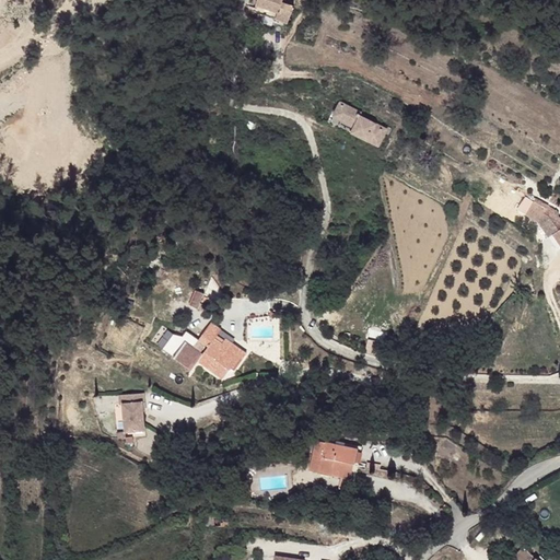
[(282,0),(257,0),(254,10),(255,11),(264,15),(276,19),(288,23),(294,6),(282,2),(282,0)]
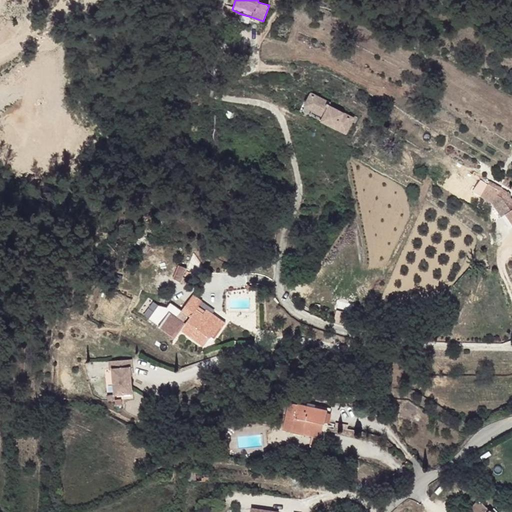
[(311,91),(301,110),(322,120),(346,133),(353,118),(347,115),(329,106),(331,102),(311,91)]
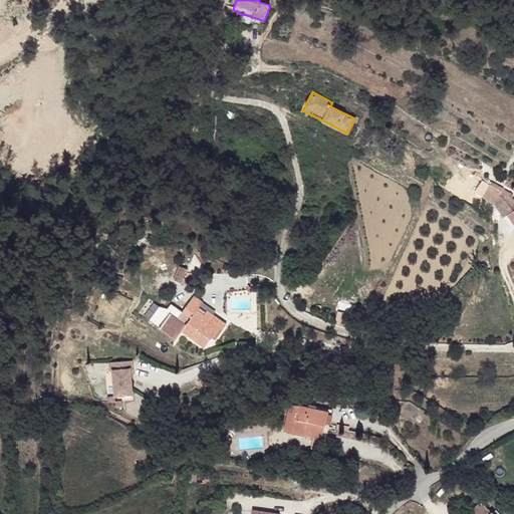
[(494,204),(504,217),(508,214),(513,222),(513,209),(513,211),(504,197),(500,195),(503,188),(499,185),(497,188),(493,186),(495,183),(492,181),(490,185),(482,180),(475,192),(494,204)]
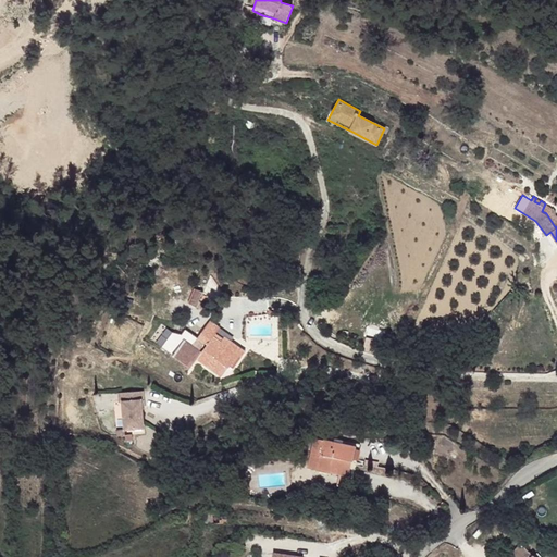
[(193,301),(200,305),(206,292),(198,288),(193,301)]
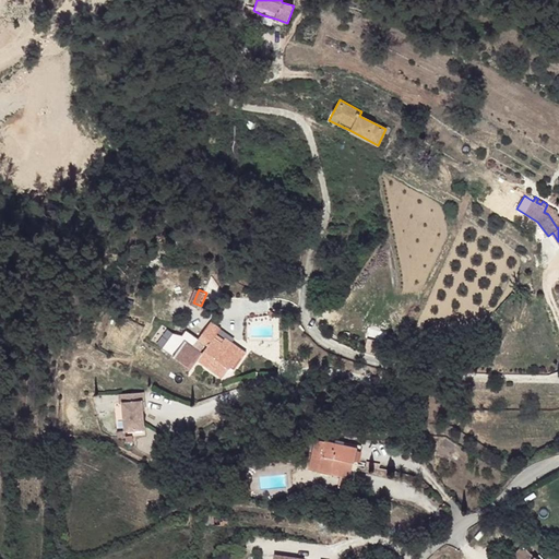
[(236,345),(225,337),(224,340),(222,343),(214,337),(217,334),(221,329),(211,321),(199,339),(207,346),(198,360),(222,378),(228,368),(230,369),(238,358),(229,353),(236,345)]
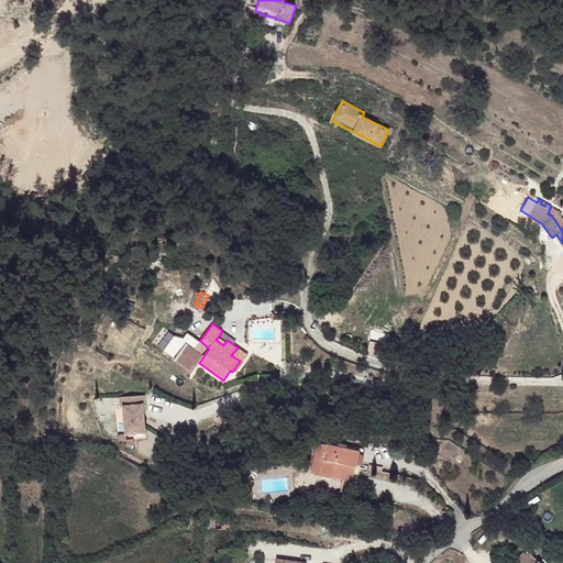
[(180,346),(175,359),(190,366),(196,354),(180,346)]
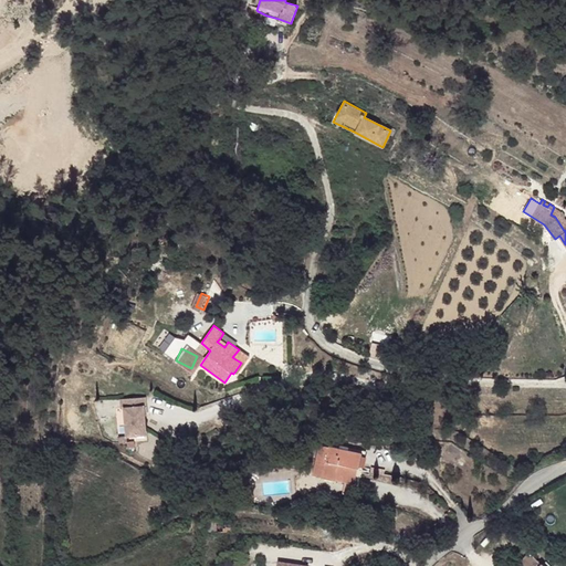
[(249,357),(239,349),(232,357),(241,363),(233,374),(236,376),(249,357)]
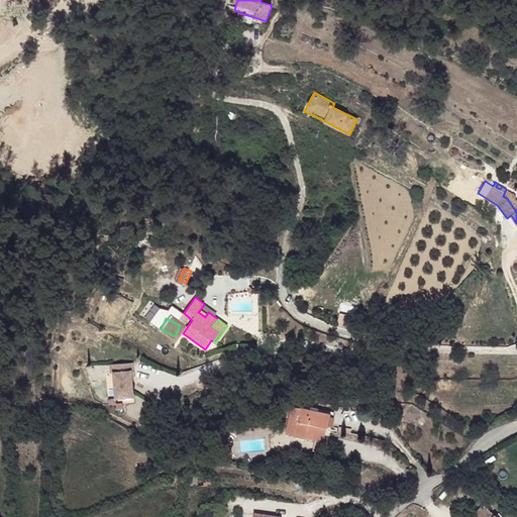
[(133,372),(132,363),(116,365),(117,373),(113,373),(115,399),(133,397),(132,380),(131,372),(133,372)]
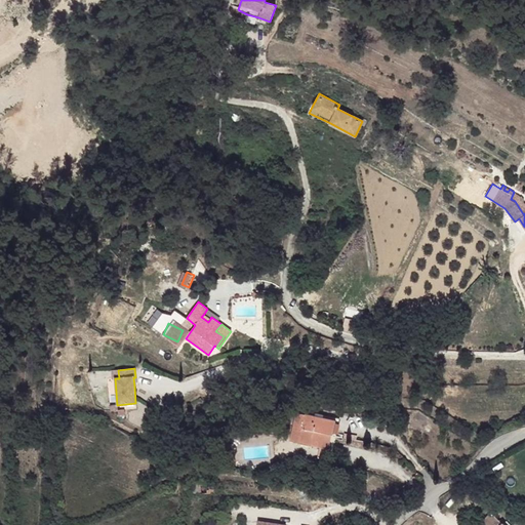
[(336,420),(297,411),(291,441),(322,448),(325,433),(332,434),(333,435),(336,420)]
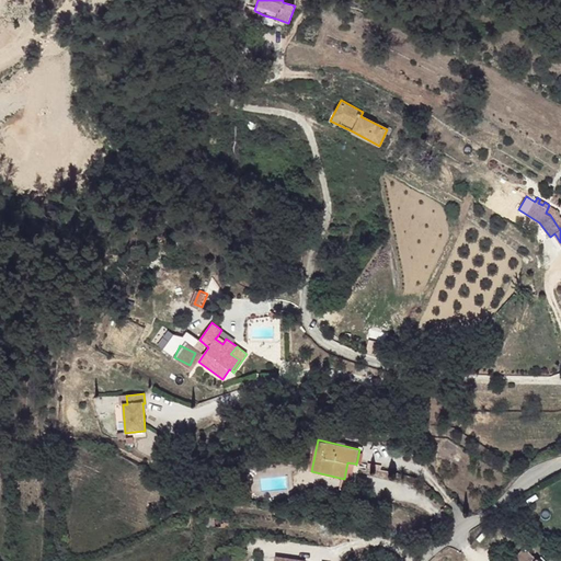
[(348,492),(355,464),(347,462),(344,479),(342,478),(340,489),(348,492)]
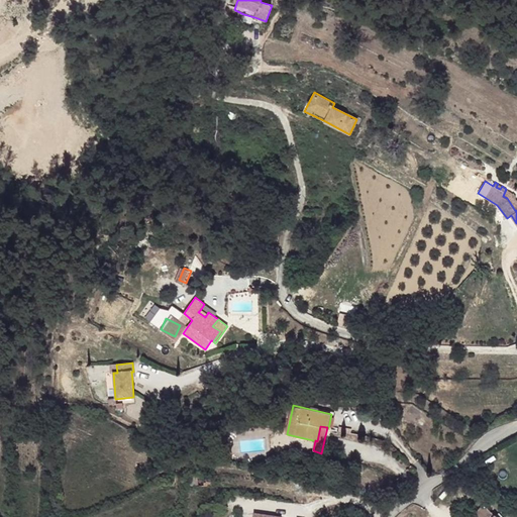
[(210,474),(191,476),(191,486),(198,486),(211,485),(210,474)]
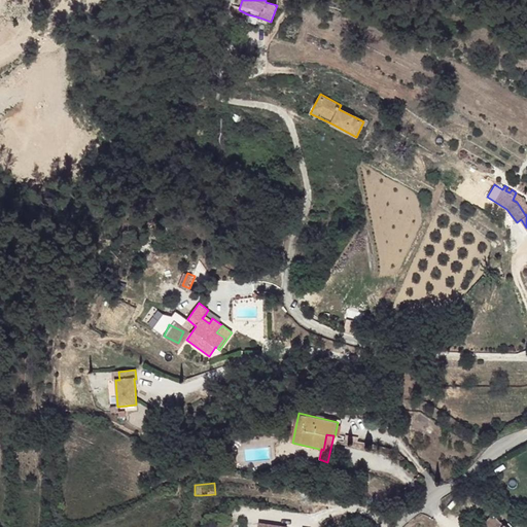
[(505,526),(494,515),(483,525),(484,526),(505,526)]
